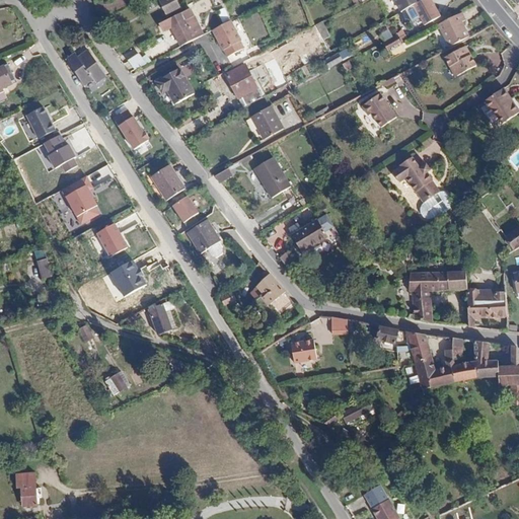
[(160,0),(167,13),(179,7),(177,1),(178,0),(160,0)]
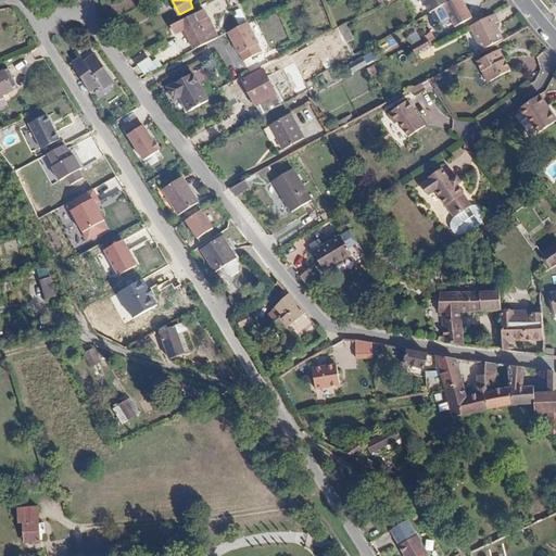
[(428,0),(433,10),(442,4),(450,0),(428,0)]
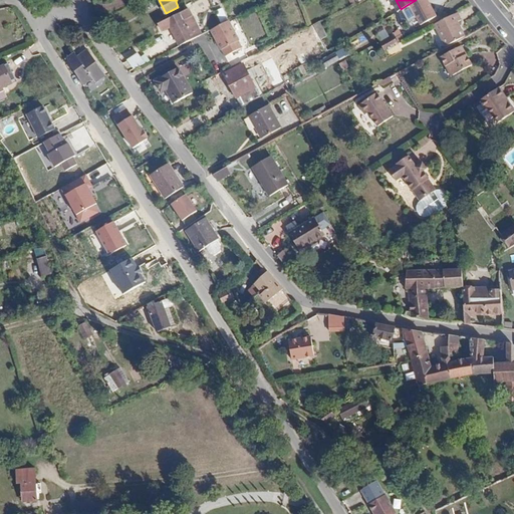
[(424,12),(417,0),(416,0),(409,4),(416,16),(424,12)]
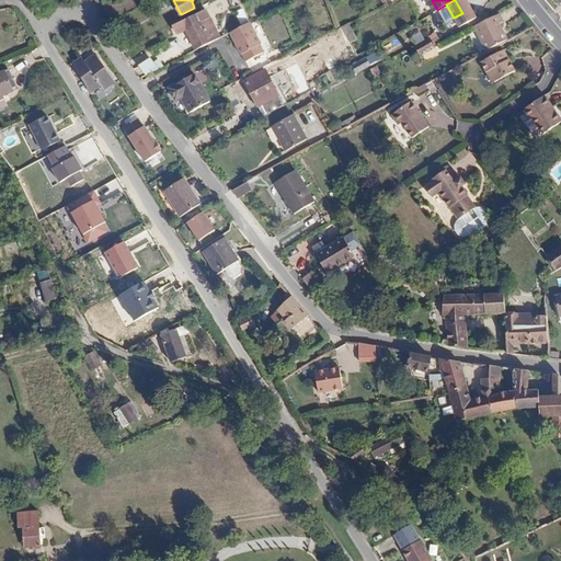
[(478,0),(455,0),(462,13),(468,22),(485,12),(478,0)]
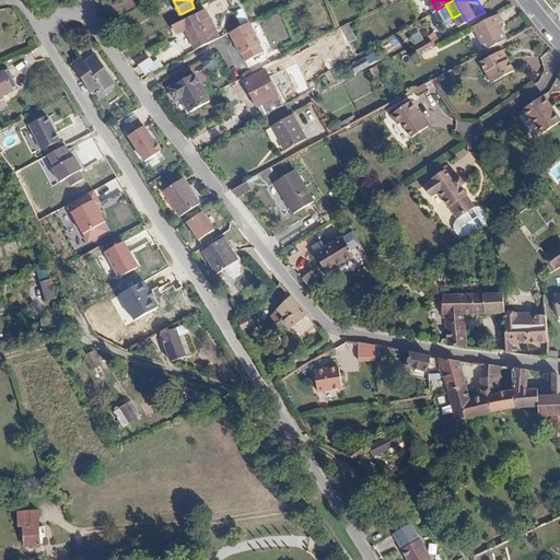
[(209,6),(199,11),(211,34),(220,28),(209,6)]
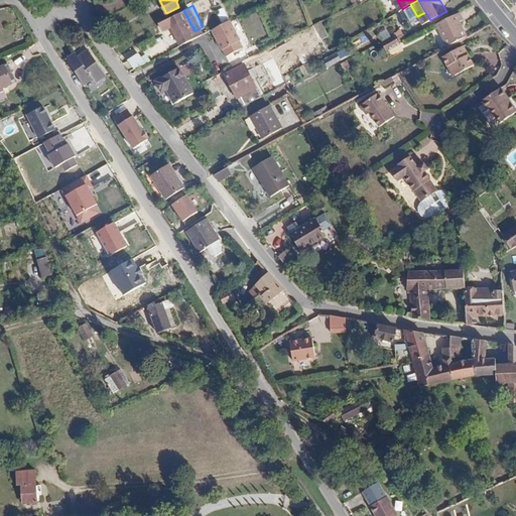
[(232,18),(226,5),(219,8),(225,22),(230,19),(232,18)]
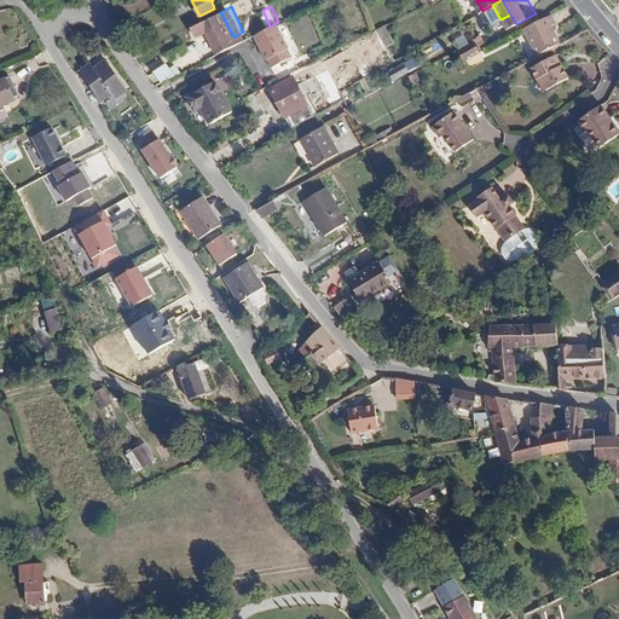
[(233,38),(220,12),(191,27),(196,35),(206,30),(217,50),(226,45),(225,42),(233,38)]
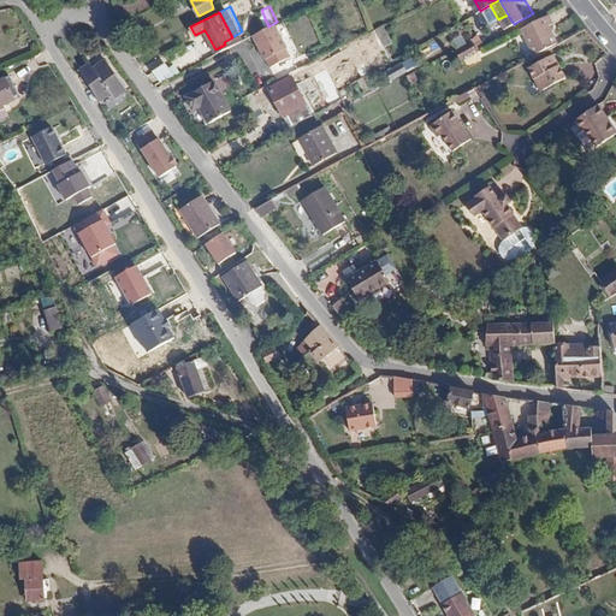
[(554,24),(549,15),(523,28),(537,54),(557,43),(549,27),(554,24)]
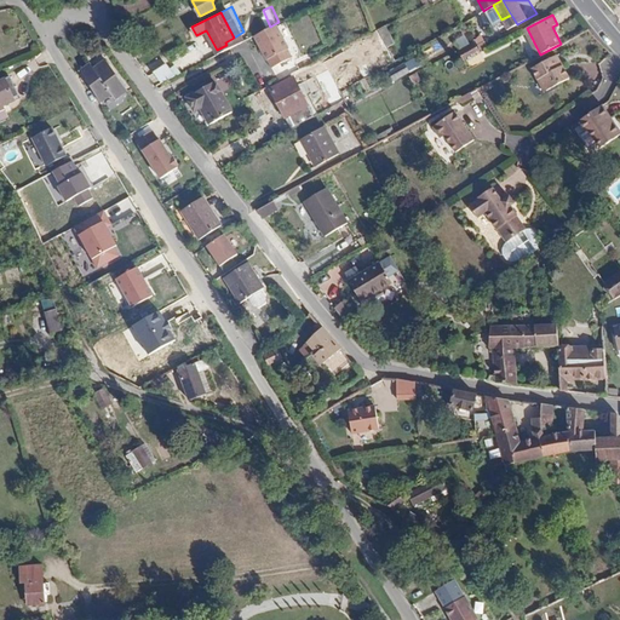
[(388,22),(380,27),(399,58),(406,55),(388,22)]
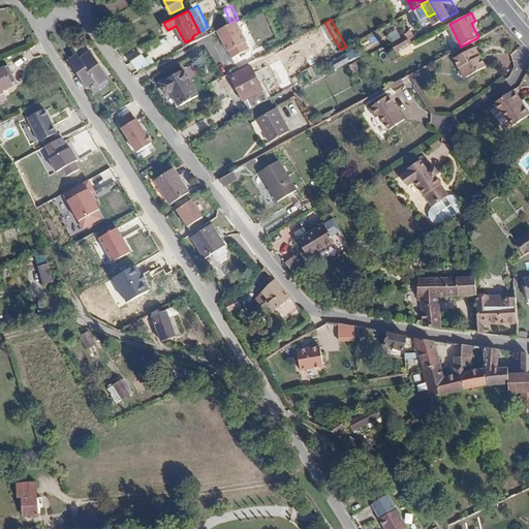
[(247,41),(236,20),(230,23),(218,29),(228,50),(228,49),(232,56),(239,67),(248,63),(255,59),(250,48),(246,41),(247,41)]
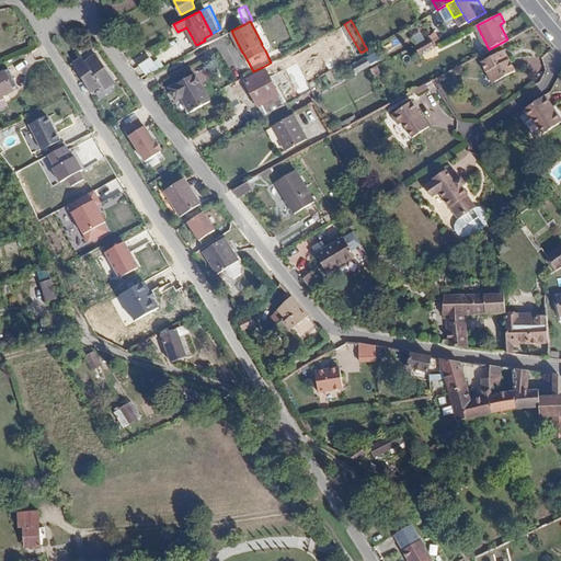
[(212,34),(214,39),(224,34),(220,29),(212,34)]
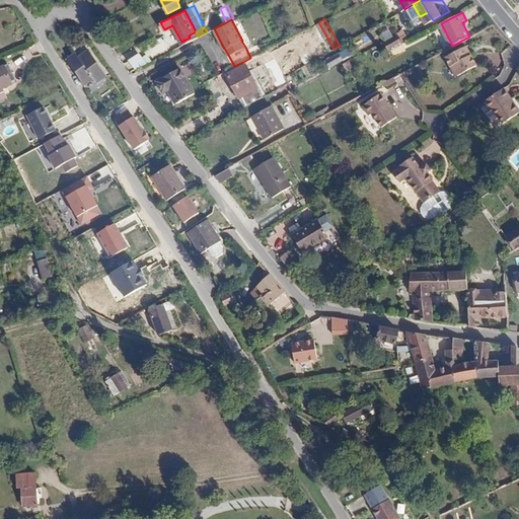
[(198,36),(196,31),(189,35),(190,38),(181,42),(182,45),(198,36)]
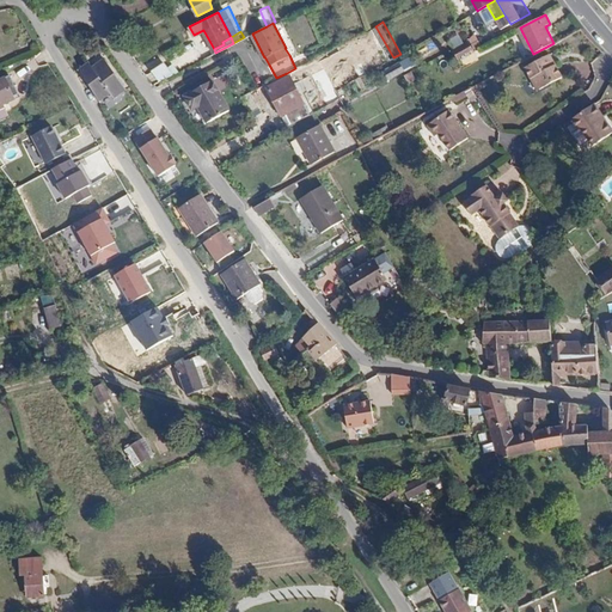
[(458,57),(475,48),(469,37),(464,41),(452,47),(458,57)]
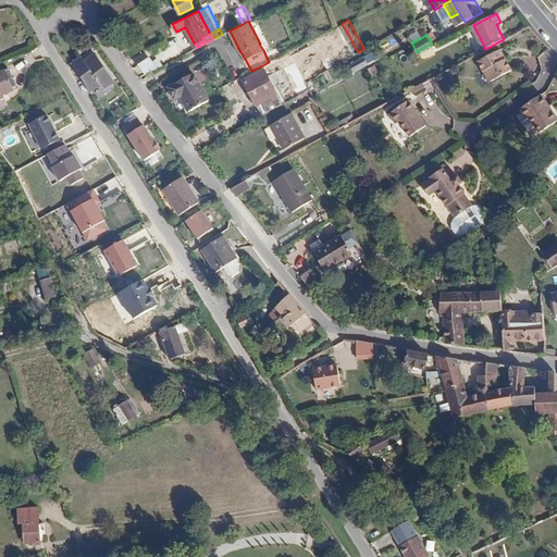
[(375,47),(359,57),(364,65),(381,57),(375,47)]
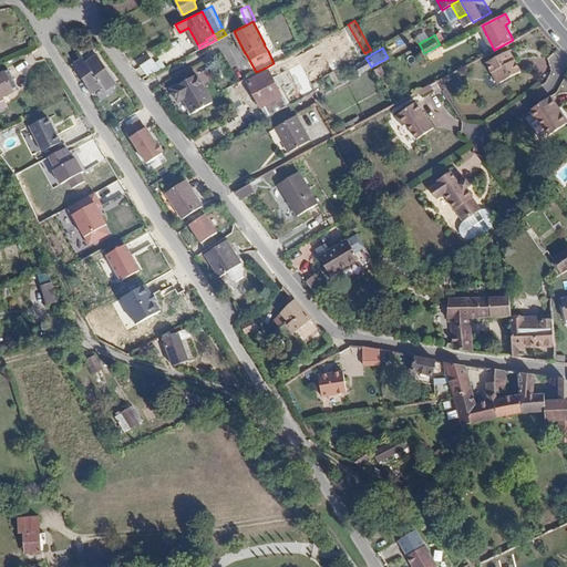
[(509,62),(505,53),(485,62),(491,73),(494,72),(500,83),(519,72),(513,60),(509,62)]
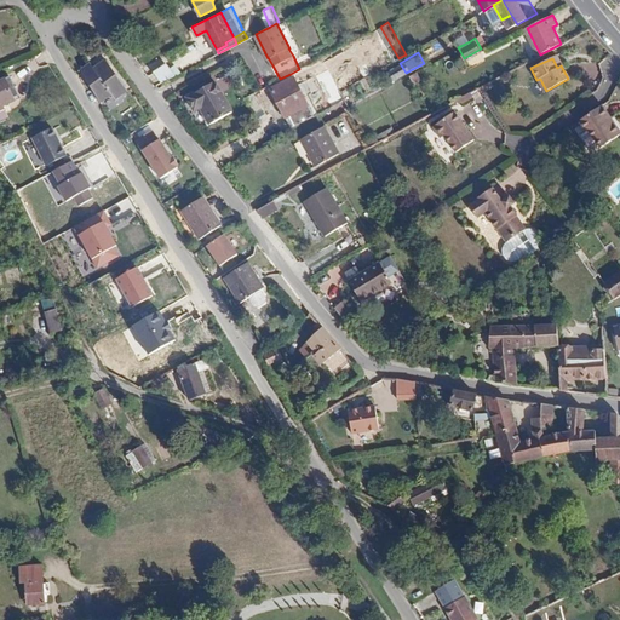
[(98,97),(99,101),(112,93),(114,97),(128,89),(107,59),(93,67),(92,64),(81,69),(98,97)]
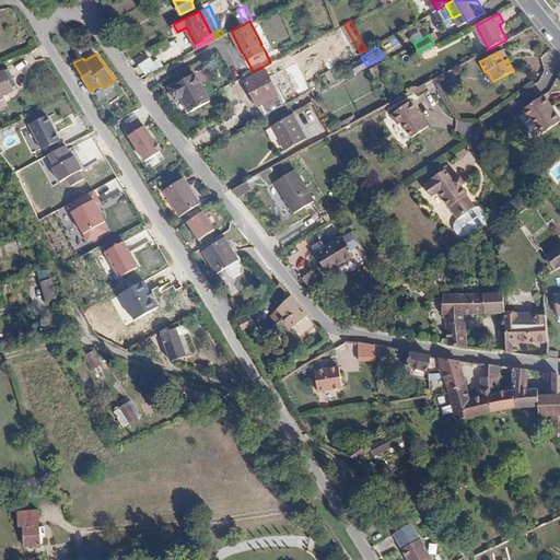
[(140,61),(147,74),(158,68),(155,63),(152,56),(140,61)]
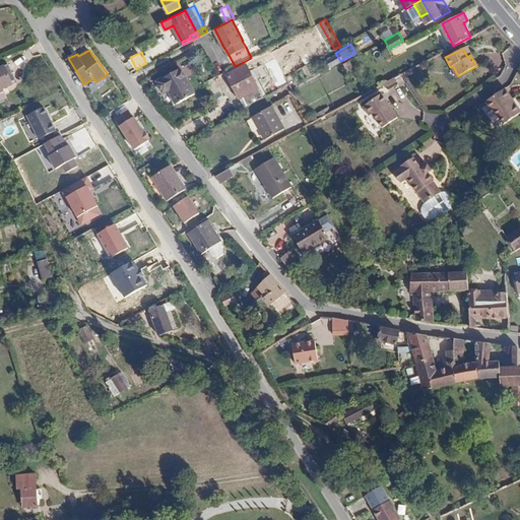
[(342,63),(346,71),(352,67),(348,60),(342,63)]
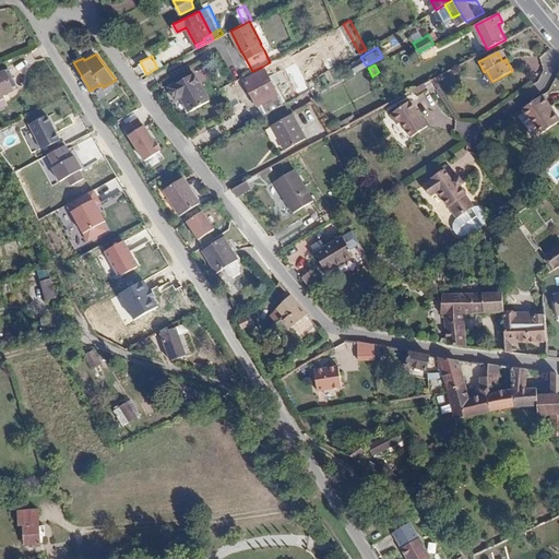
[(0,94),(15,86),(8,70),(0,73),(0,94)]
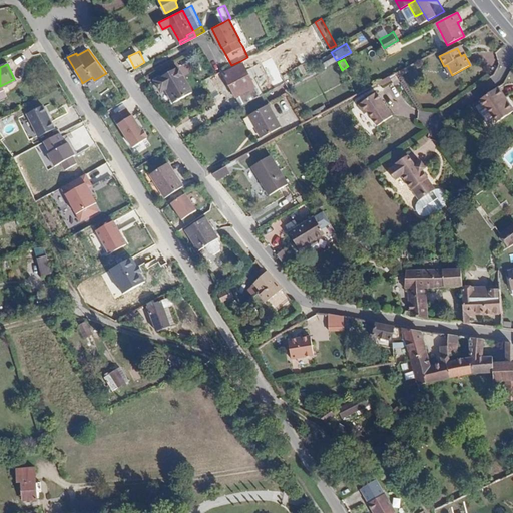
[(238,94),(243,104),(259,96),(242,64),(232,69),(234,72),(225,76),(234,96),(238,94)]
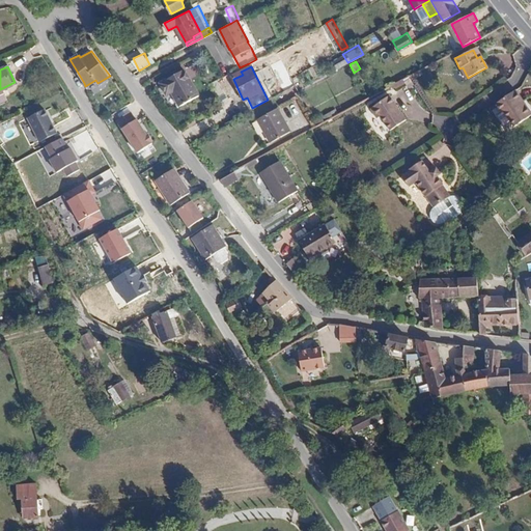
[(178,106),(198,95),(185,71),(160,84),(166,95),(171,92),(178,106)]
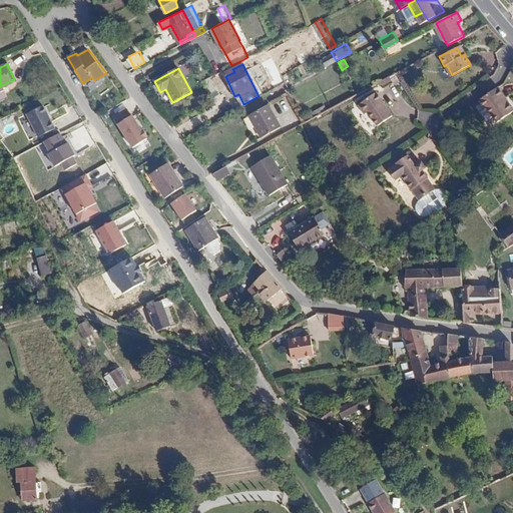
[(400,82),(394,74),(379,81),(382,86),(391,81),(394,86),(400,82)]
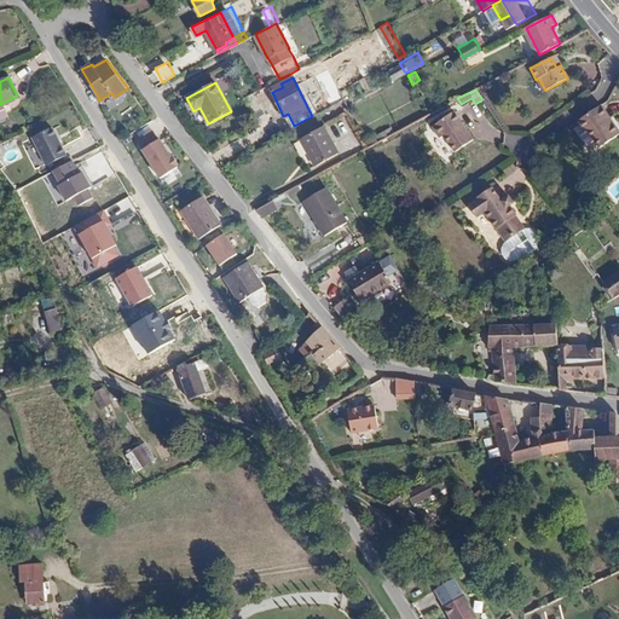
[(243,97),(253,114),(260,109),(252,92),(243,97)]
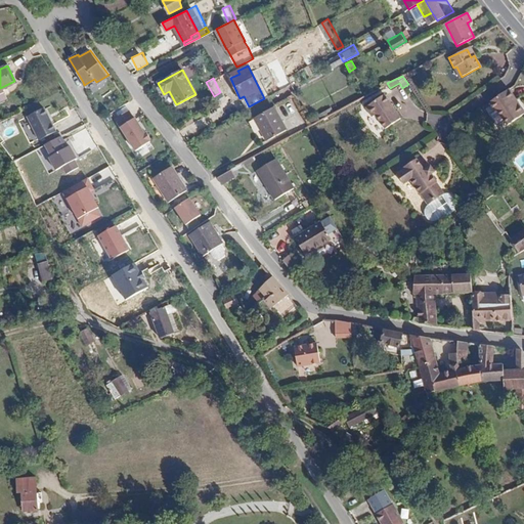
[(523,113),(523,111),(509,89),(488,103),(494,112),(497,110),(508,124),(523,113)]
